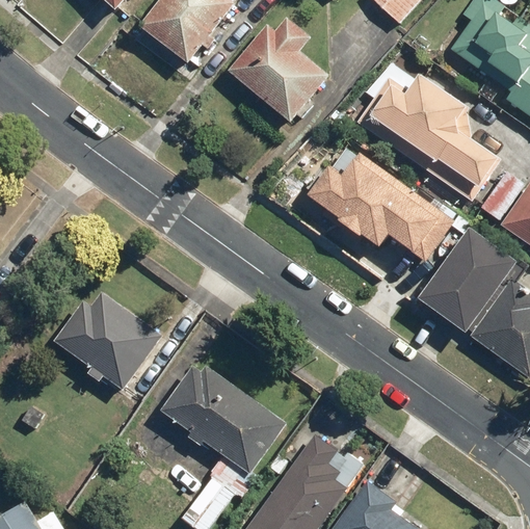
[(103,0),(117,12),(128,0),(103,0)]
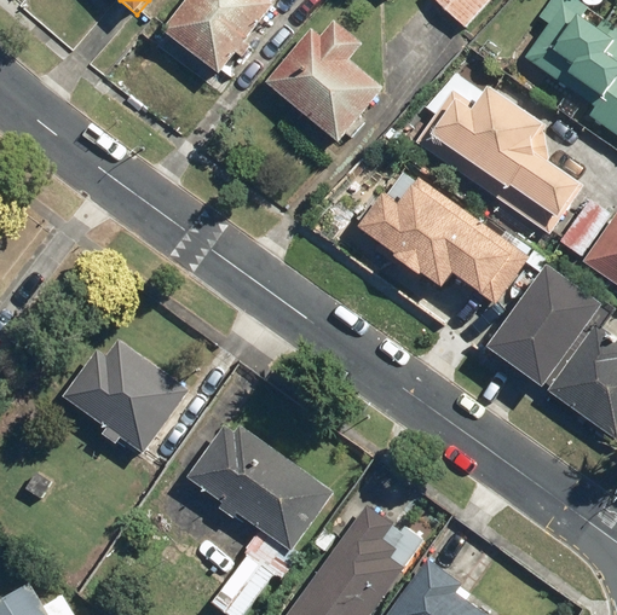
[(223,77),(278,0),(186,0),(162,34),(223,77)]
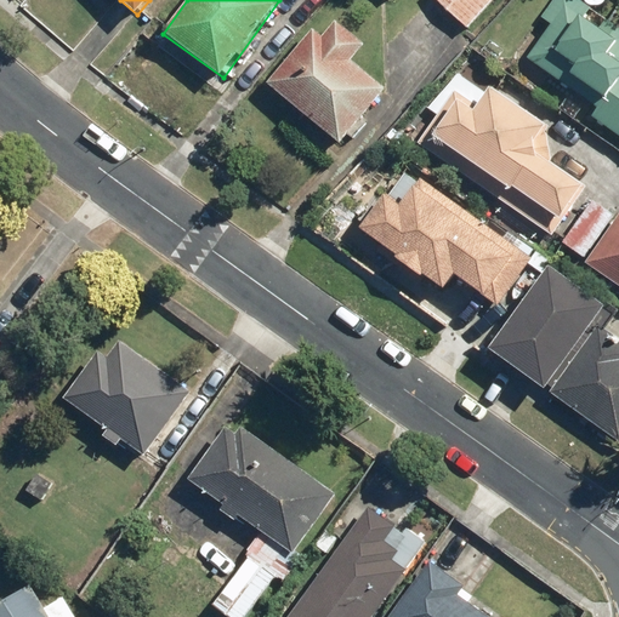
[(441,0),(465,26),(490,0),(441,0)]
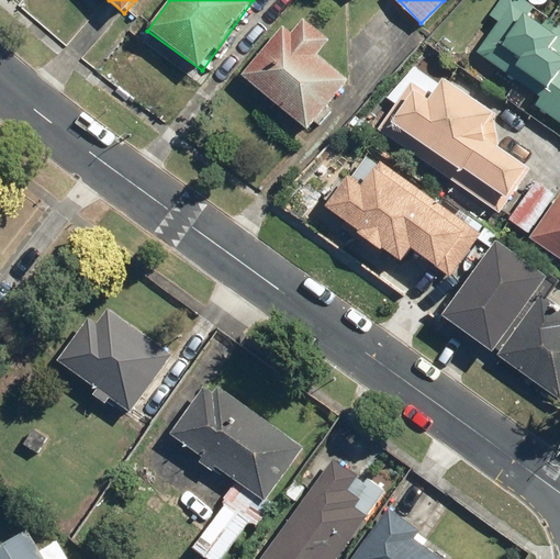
[(505,69),(497,79),(559,123),(559,20),(530,0),(497,0),(485,18),(494,24),(477,49),(505,69)]
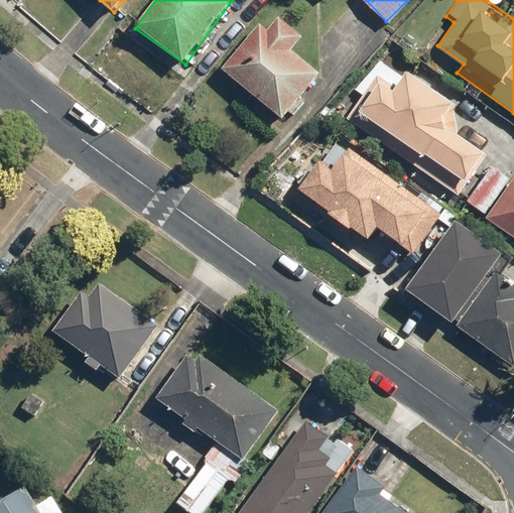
[(270,24),(260,15),(220,62),(283,117),(322,73),(291,46),(301,34),(278,15),(270,24)]
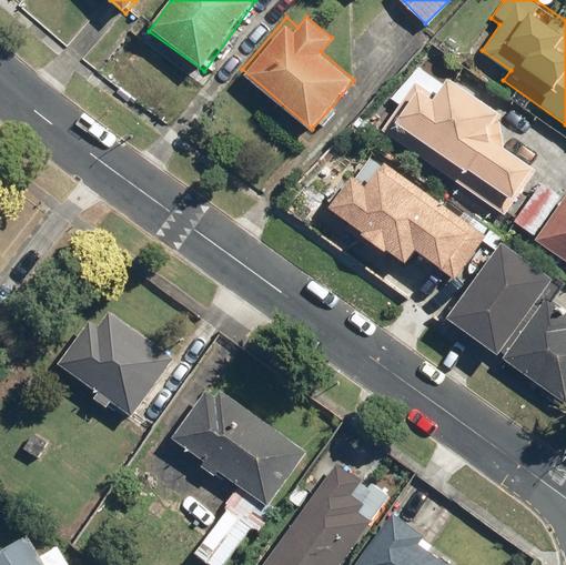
[(416,82),(384,130),(506,212),(536,168),(494,141),(505,124),(499,120),(504,113),(448,77),(436,96),(416,82)]
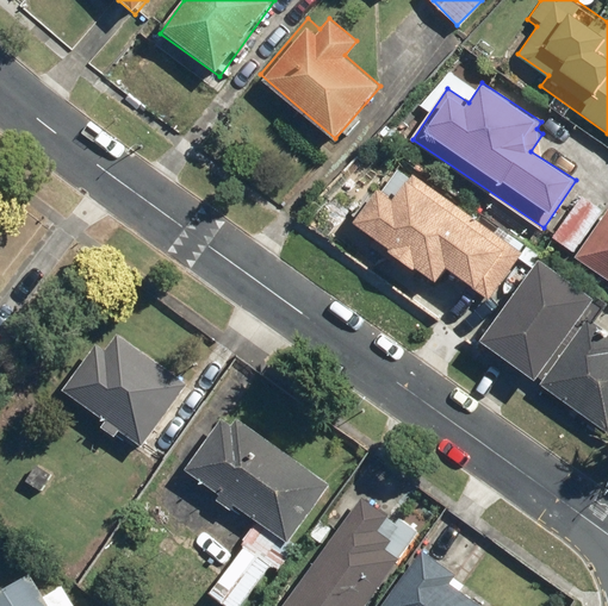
[(445,270),(490,303),(526,251),(402,163),(353,231),(433,288),(445,270)]
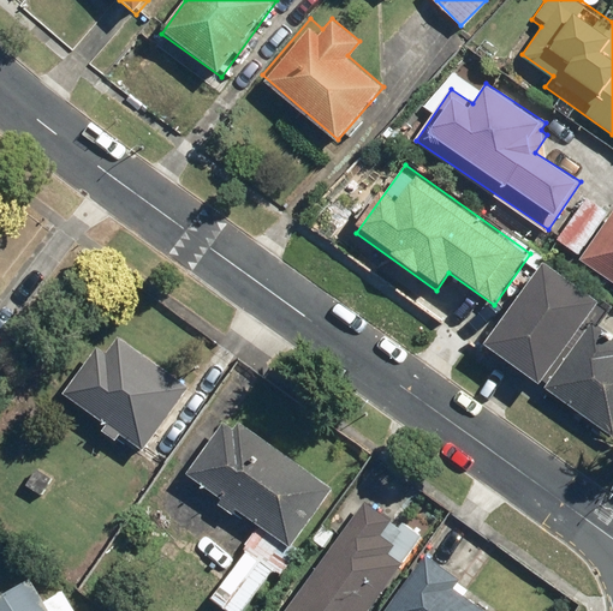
[(606,210),(587,196),(554,240),(573,255),(606,210)]
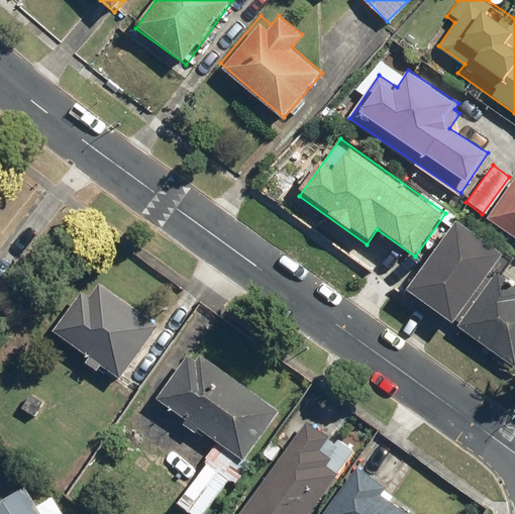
[(514,175),(485,217),(514,238),(514,175)]
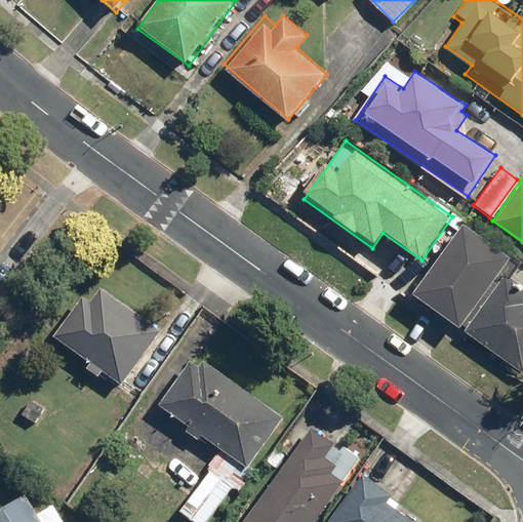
[(522,282),(505,269),(513,258),(465,223),(410,293),(522,379),(522,282)]
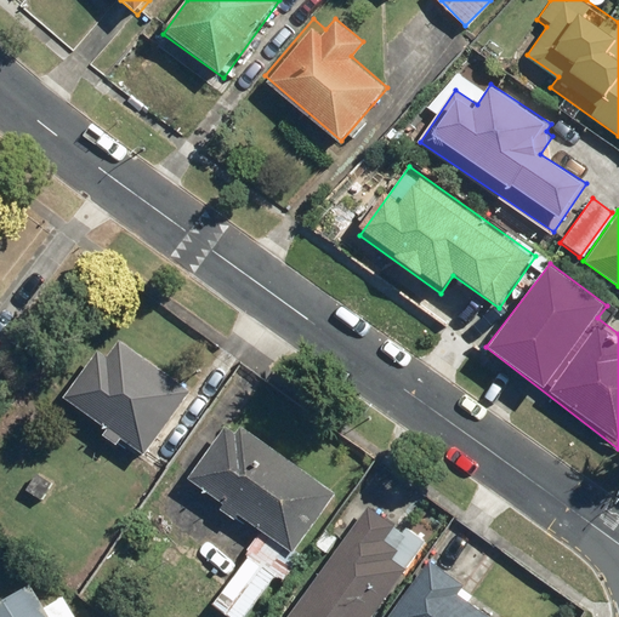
[(143,455),(191,389),(109,332),(62,398),(143,455)]
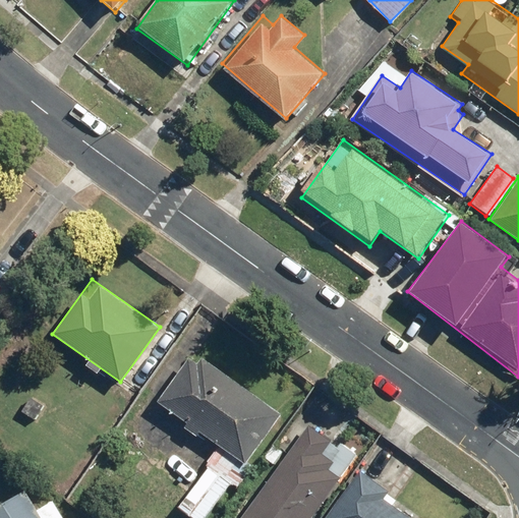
[(188,356),(157,401),(245,463),(281,413),(203,357),(197,363),(188,356)]
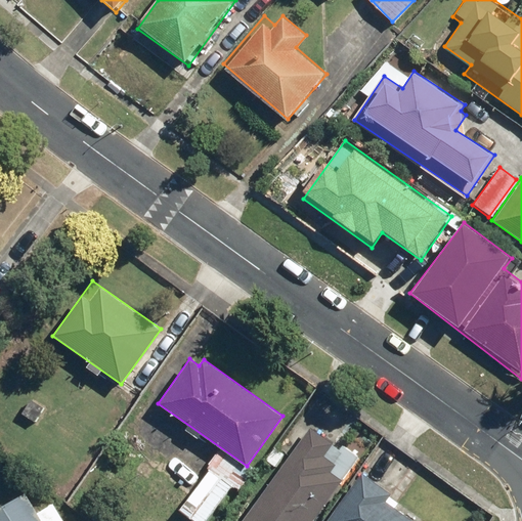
[(43,406),(30,398),(20,411),(34,420),(43,406)]
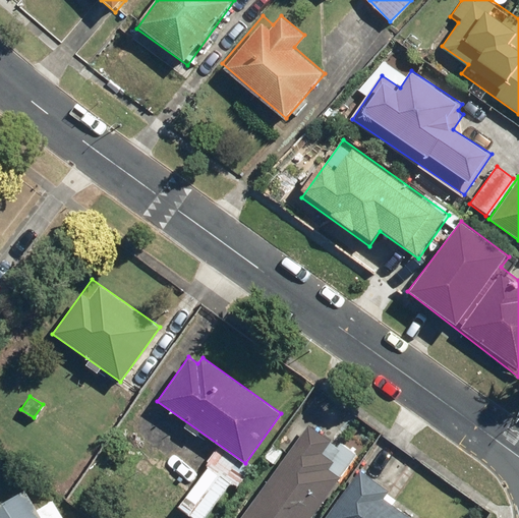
[(310,517),(340,478),(339,477),(329,469),(333,462),(322,454),(331,441),(308,425),(240,517),(310,517)]
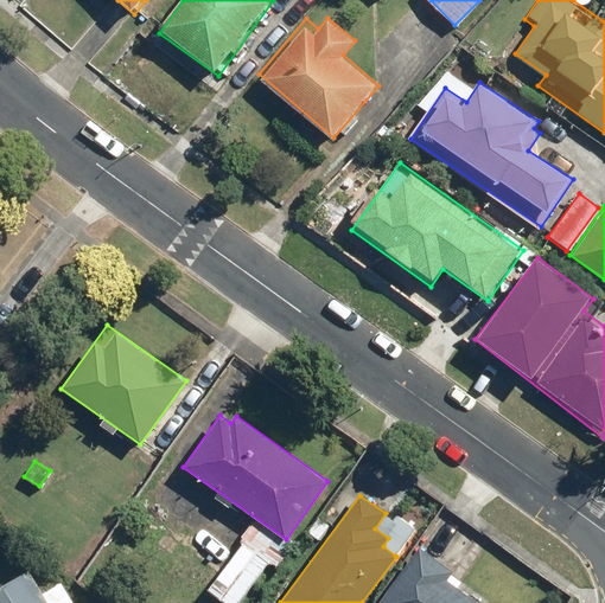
[(383,546),(395,556),(415,527),(396,514),(393,520),(384,514),(375,528),(388,538),(383,546)]
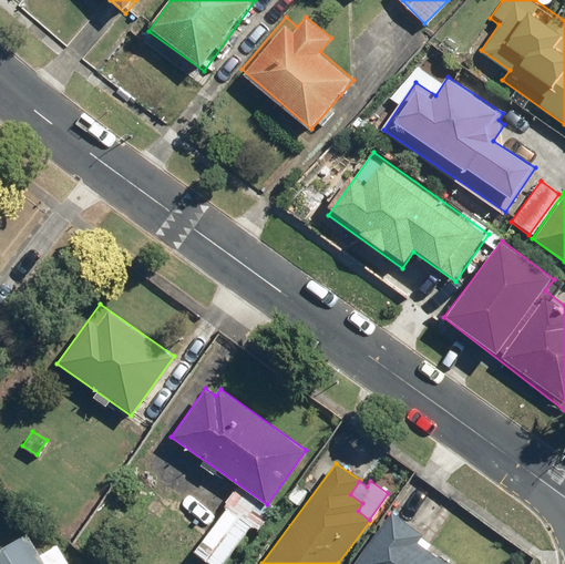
[(226,508),(193,552),(208,563),(221,563),(252,524),(257,529),(269,513),(236,488),(223,505),(226,508)]
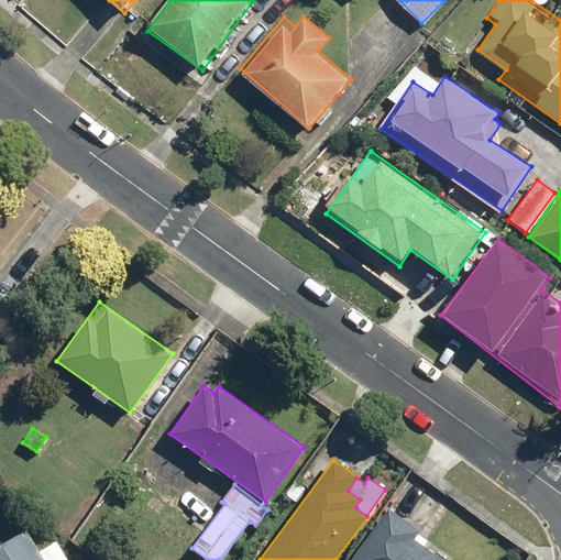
[(387,507),(350,559),(441,559),(413,540),(420,530),(387,507)]
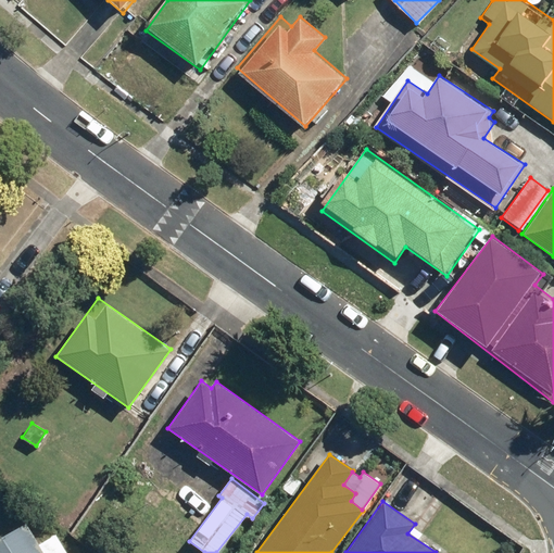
[(0,552),(66,552),(46,519),(29,530),(26,525),(0,540),(0,552)]
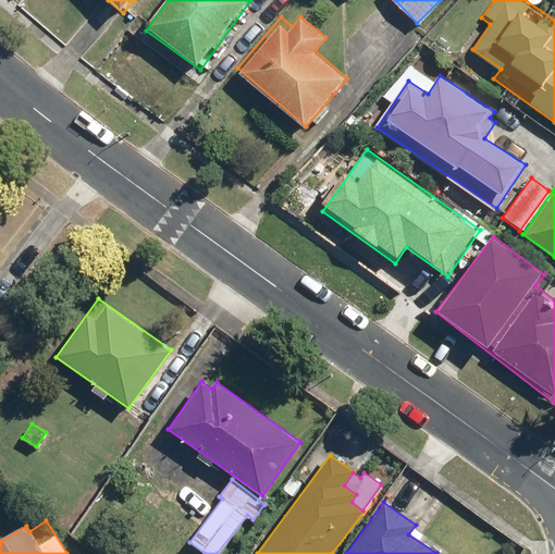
All buildings are outlined.
